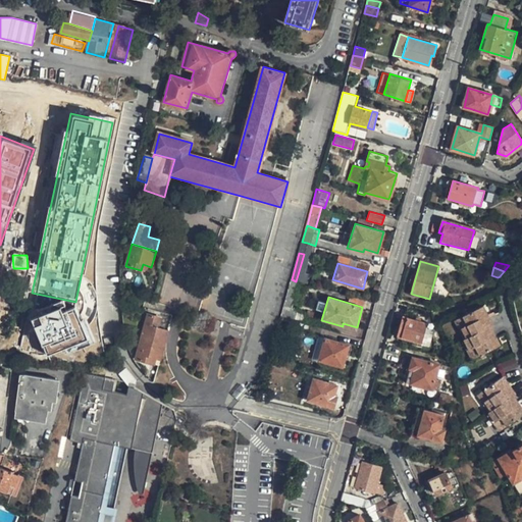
[(501,345),(491,326),(494,324),(484,306),(455,321),(465,341),(462,343),(471,360),(501,345)]
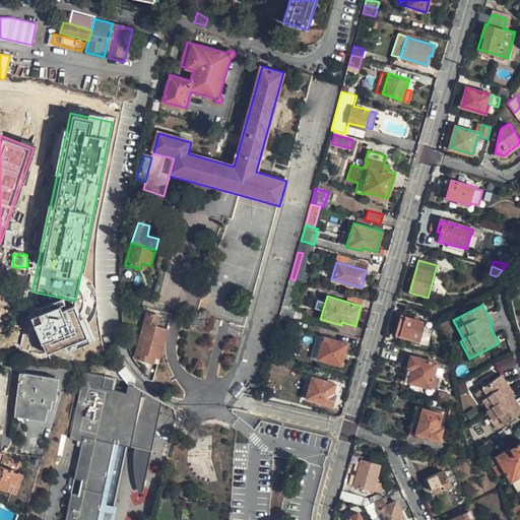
[(144,314),(137,337),(163,344),(166,331),(155,328),(158,318),(144,314)]
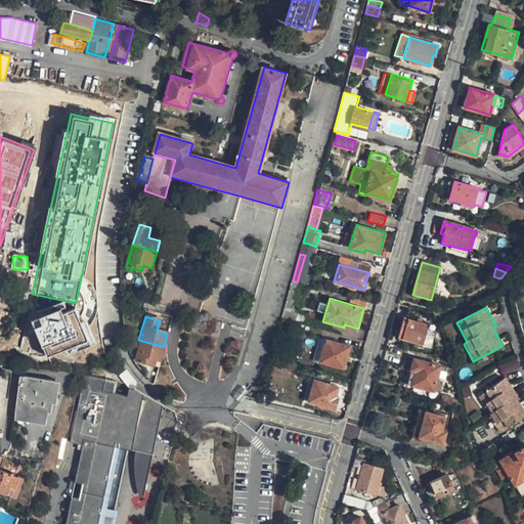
[(291,331),(293,321),(281,317),(278,328),(291,331)]
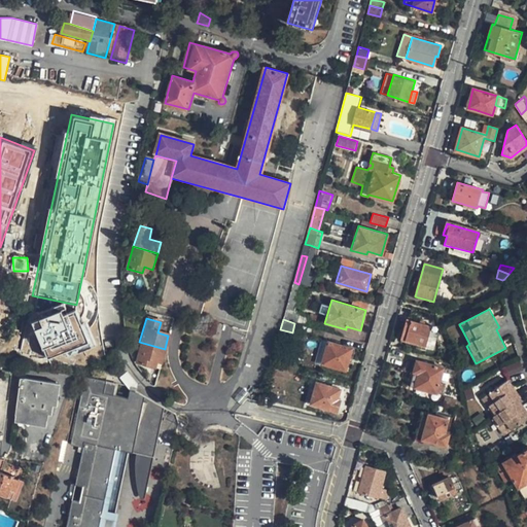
[(426,350),(429,338),(433,339),(435,330),(408,322),(401,343),(417,348),(426,350)]
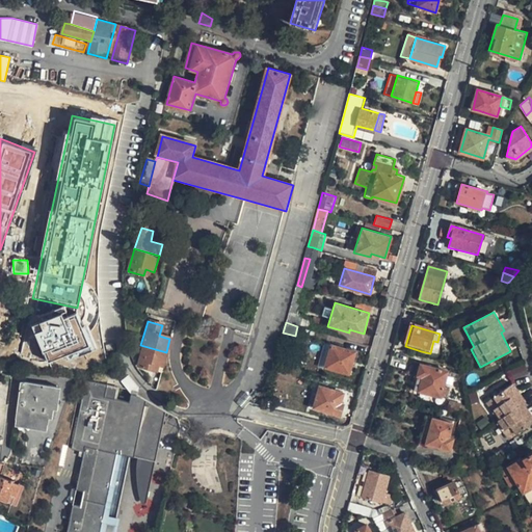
[(325,367),(331,345),(324,343),(318,364),(325,367)]
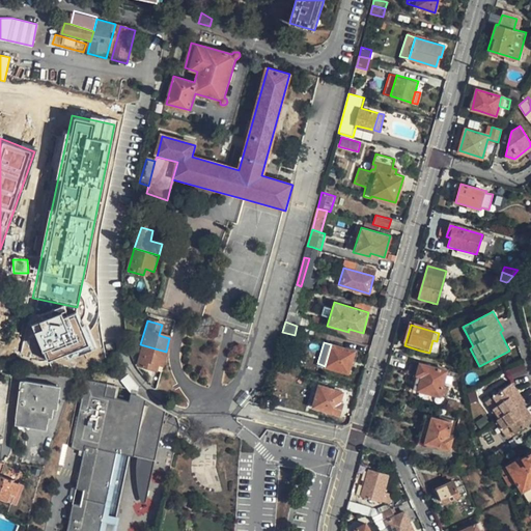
[(140,344),(134,365),(151,370),(152,365),(162,367),(166,352),(140,344)]
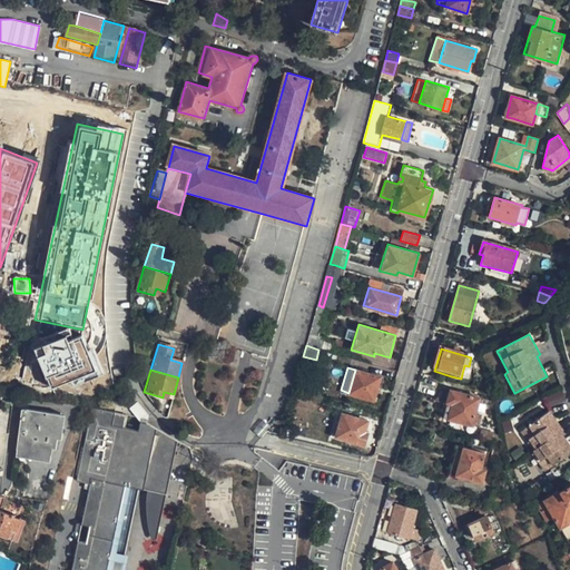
[(355,370),(349,393),(374,401),(381,377),(355,370)]
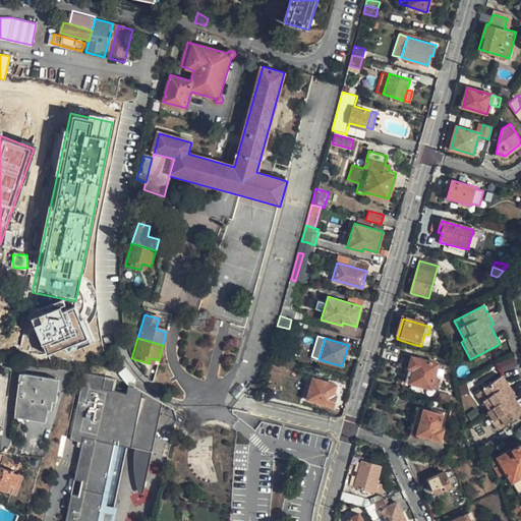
[(513,356),(497,363),(501,373),(518,366),(513,356)]
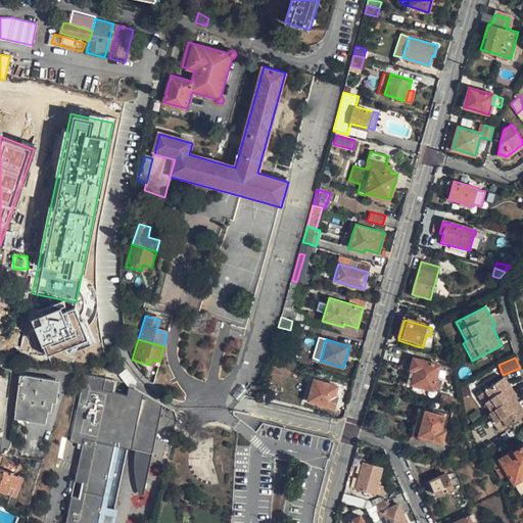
[(408,385),(433,392),(433,390),(437,391),(440,384),(436,383),(439,369),(414,361),(408,385)]
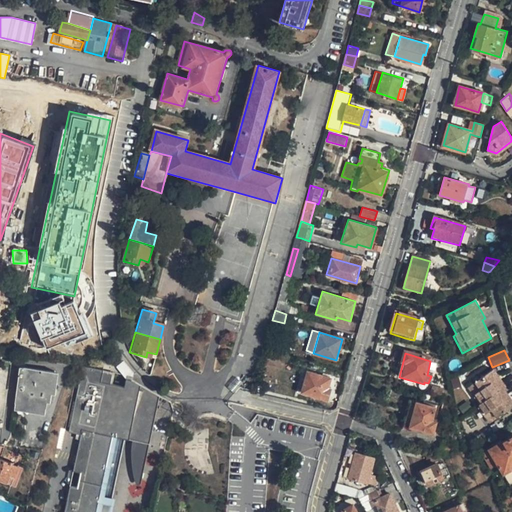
[(13,407),(44,412),(46,403),(48,403),(49,395),(51,395),(54,373),(23,368),(22,376),(18,375),(13,407)]
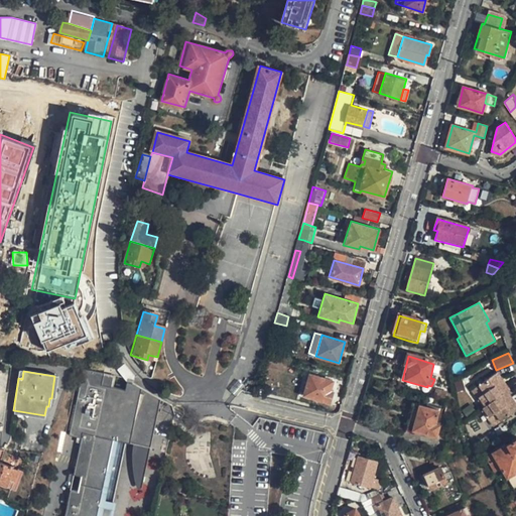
[(515,409),(515,402),(508,391),(510,390),(498,372),(471,390),(483,407),(480,408),(493,426),(515,409)]
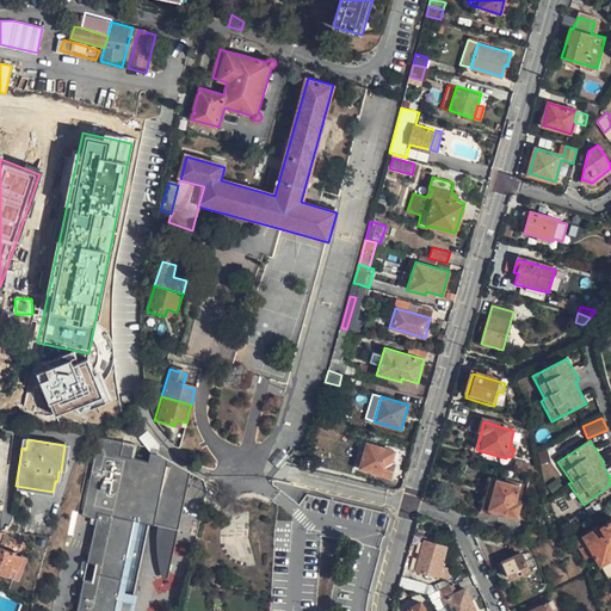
[(123,448),(98,443),(81,522),(96,525),(86,568),(96,569),(92,588),(82,586),(76,610),(113,610),(133,526),(148,529),(156,531),(178,536),(190,479),(156,460),(150,458),(148,469),(124,463),(127,454),(122,452),(123,448)]
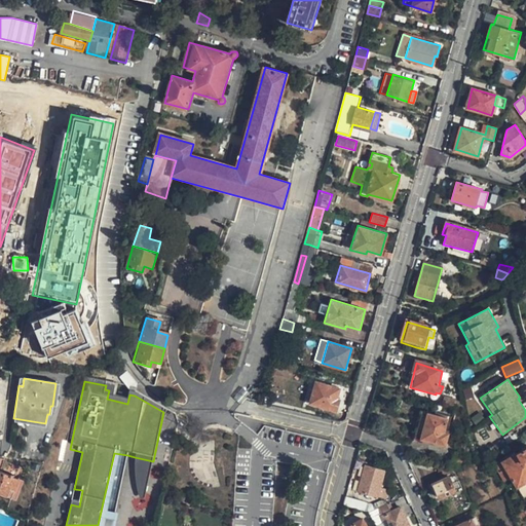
[(309,404),(336,411),(339,400),(337,400),(340,387),(315,381),(309,404)]
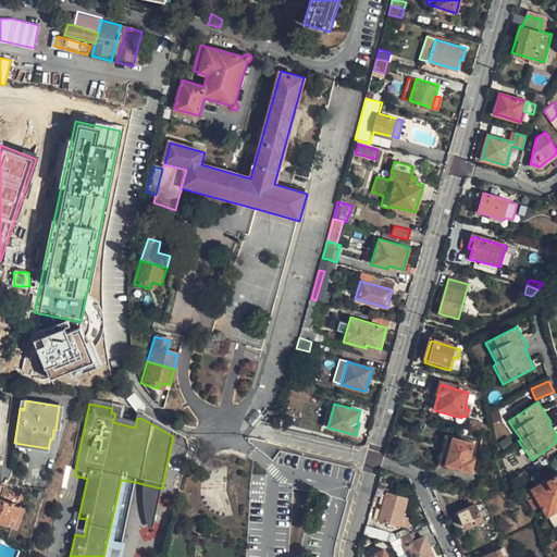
[(257,410),(247,421),(254,426),(263,416),(257,410)]
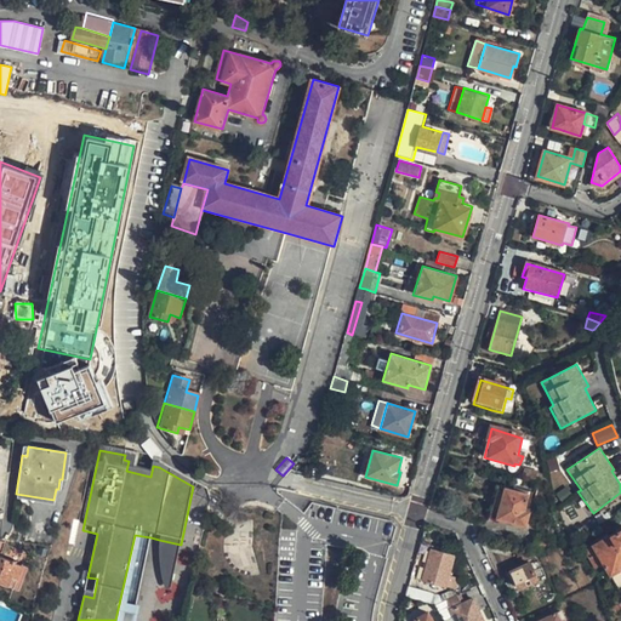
[(534,482),(545,484),(542,476),(536,474),(534,482)]
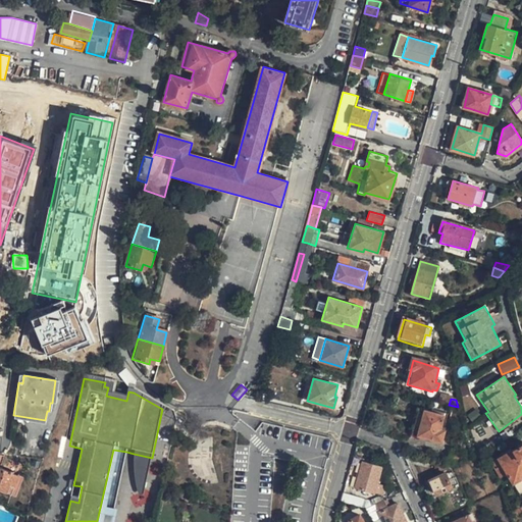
[(426,413),(418,437),(441,444),(446,429),(441,428),(445,418),(426,413)]
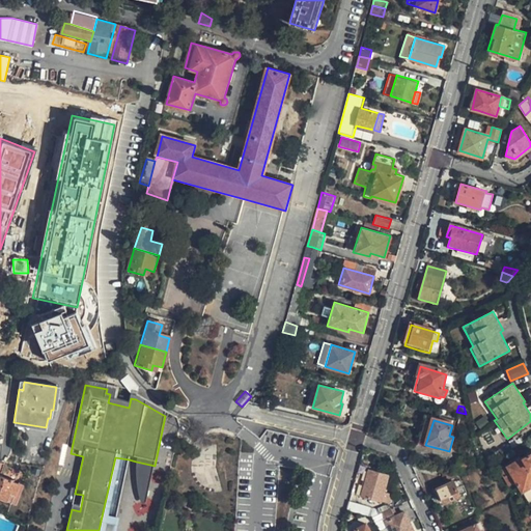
[(530,505),(530,451),(507,468),(499,473),(509,487),(516,483),(523,494),(530,506),(530,505)]
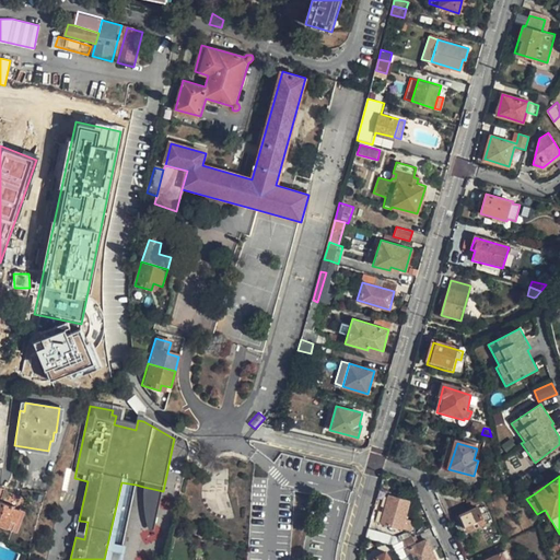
[(121,482),(104,559),(118,559),(136,485),(121,482)]
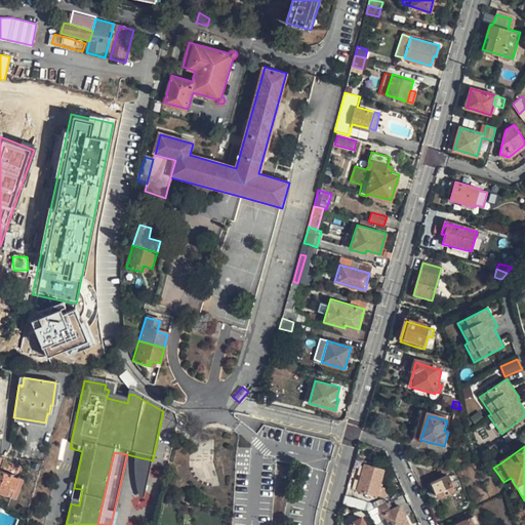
[(144,502),(153,460),(134,456),(133,470),(134,482),(136,496),(138,501),(144,502)]
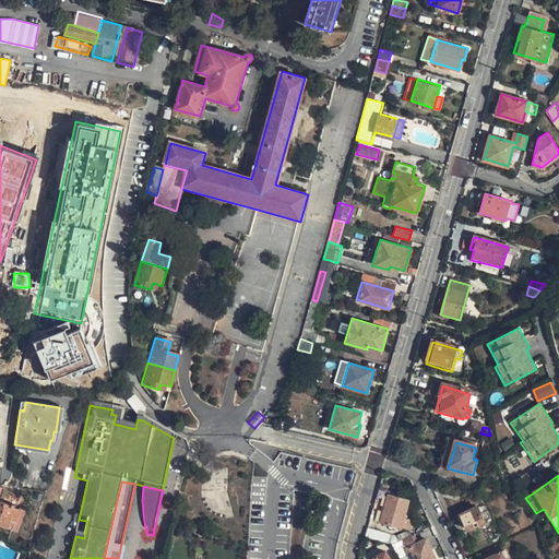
[(494,499),(496,490),(482,486),(479,495),(494,499)]
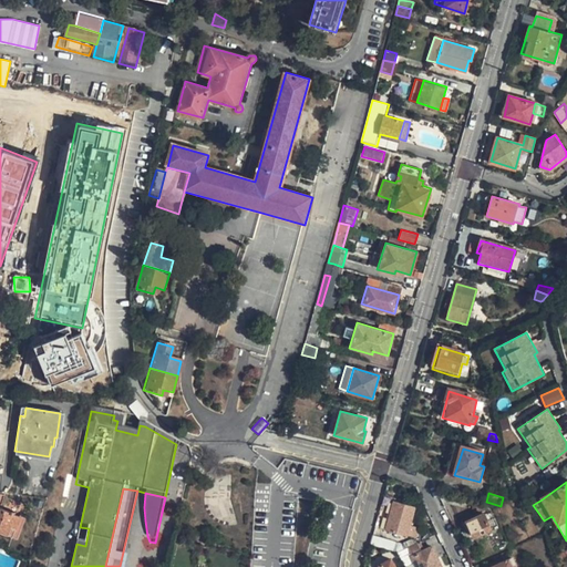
[(388,532),(409,537),(409,536),(418,538),(420,528),(412,526),(416,509),(395,504),(388,532)]
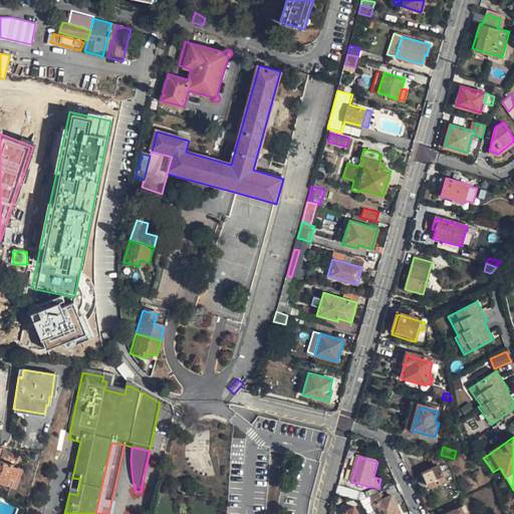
[(0,484),(10,489),(19,471),(0,461),(0,484)]
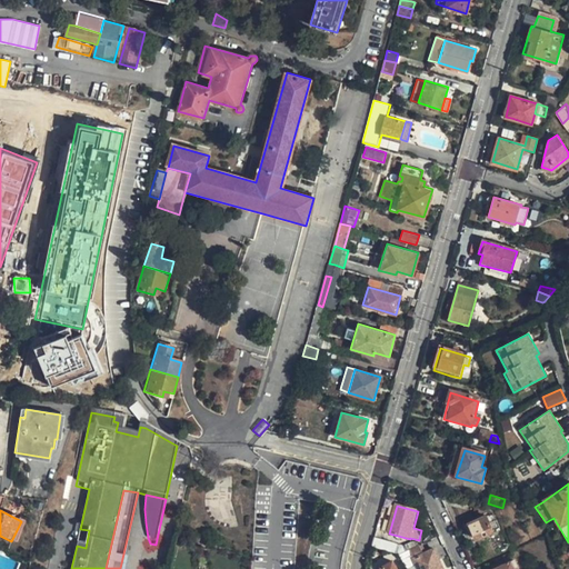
[(478,541),(493,533),(492,529),(499,527),(495,517),(487,520),(487,518),(470,526),(470,527),(467,528),(470,536),(473,533),(478,541)]
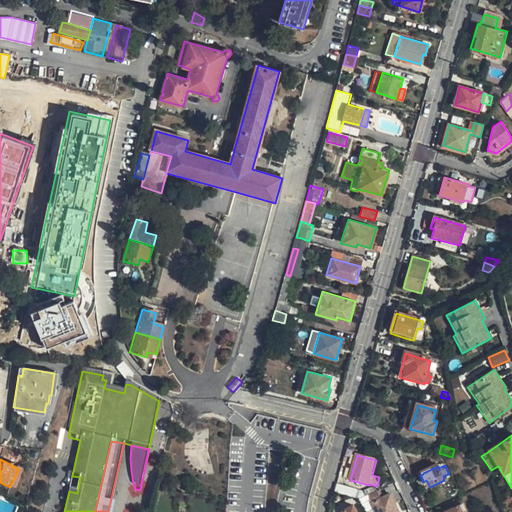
[(80,477),(72,476),(69,491),(77,493),(80,477)]
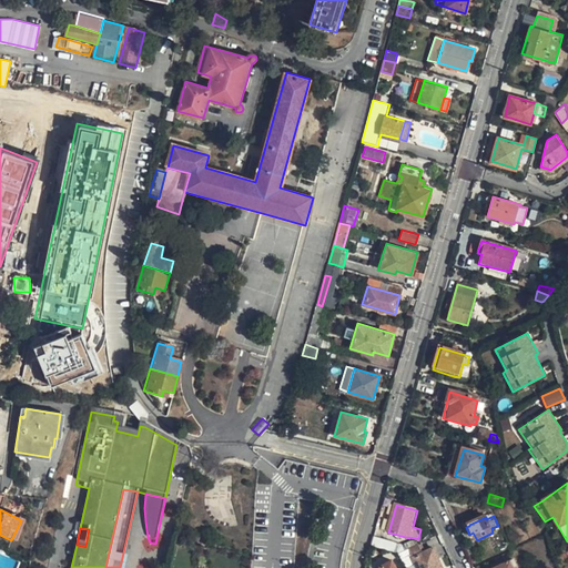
[(442,567),(435,551),(424,556),(419,547),(411,551),(414,560),(417,567),(442,567)]
